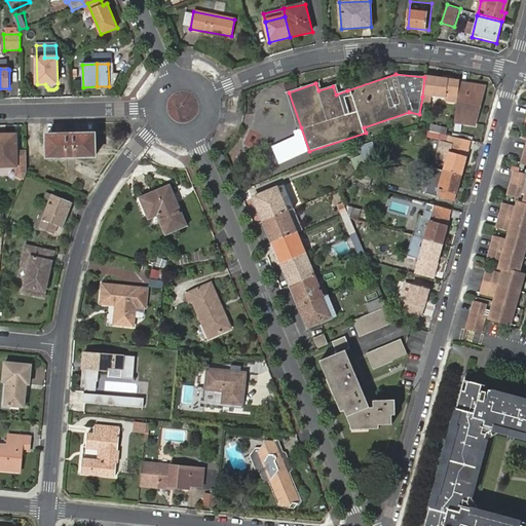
[(459,82),(424,77),(422,97),(445,100),(445,103),(456,105),(459,82)]
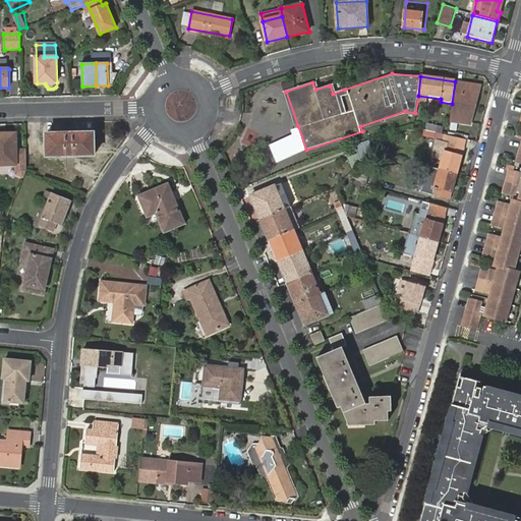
[(293,79),(283,82),(284,90),(295,87),(293,79)]
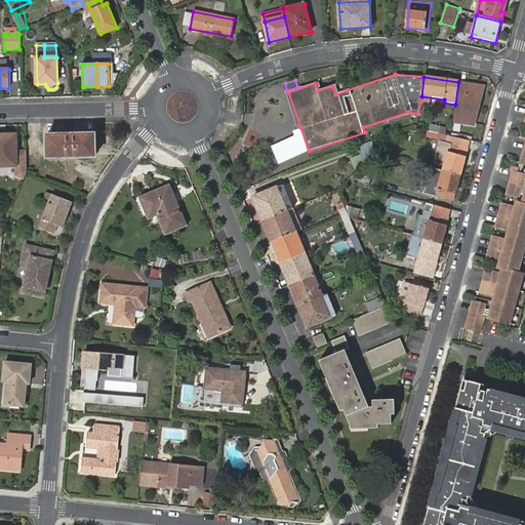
[(458,82),(455,105),(455,108),(453,118),(474,124),(483,91),(479,84),(458,81),(458,82)]
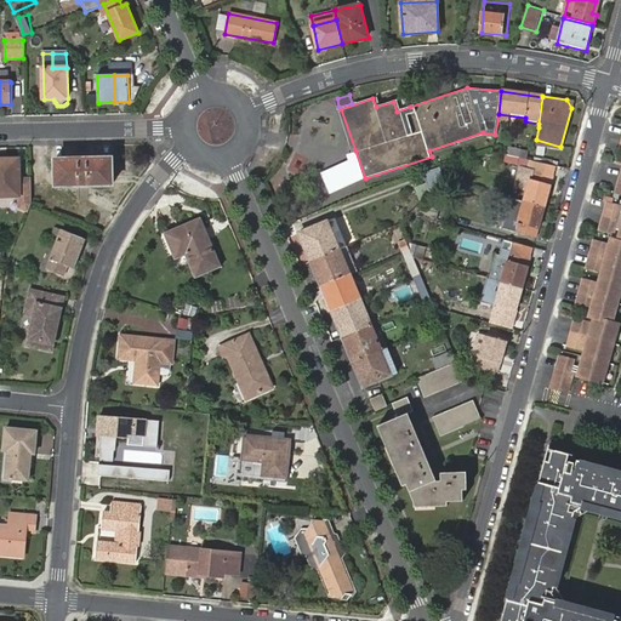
[(393,102),(397,112),(410,107),(406,97),(393,102)]
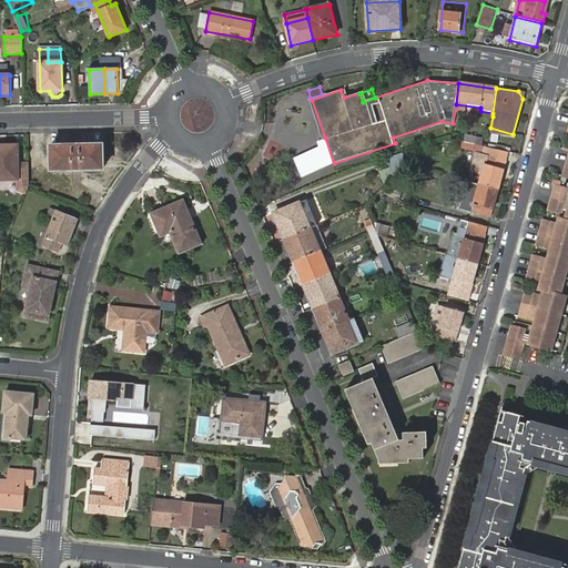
[(323,139),(325,138),(312,100),(310,100),(323,139)]
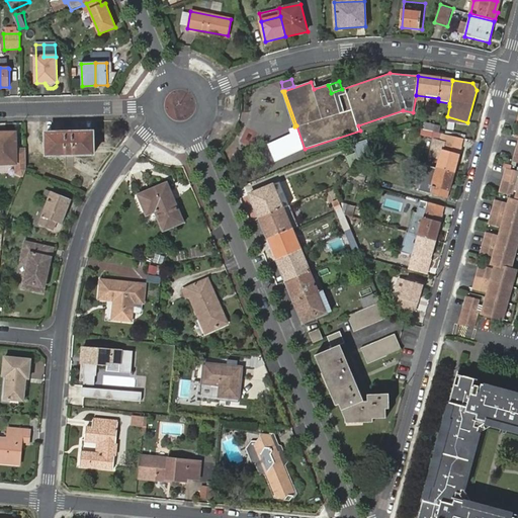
[(4,137),(0,137),(0,164),(4,165),(4,171),(16,171),(15,133),(4,133),(4,137)]
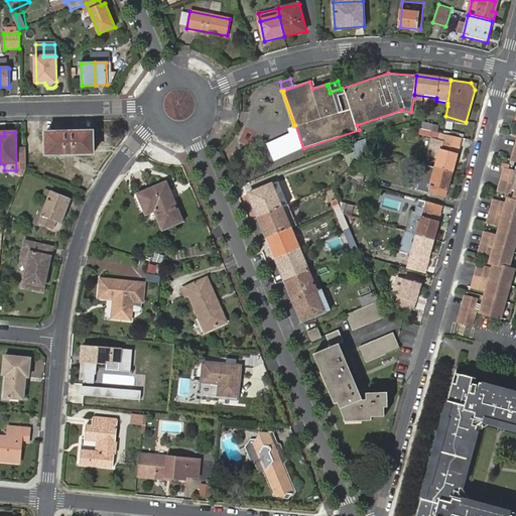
[(45,133),(45,155),(93,154),(92,132),(45,133)]
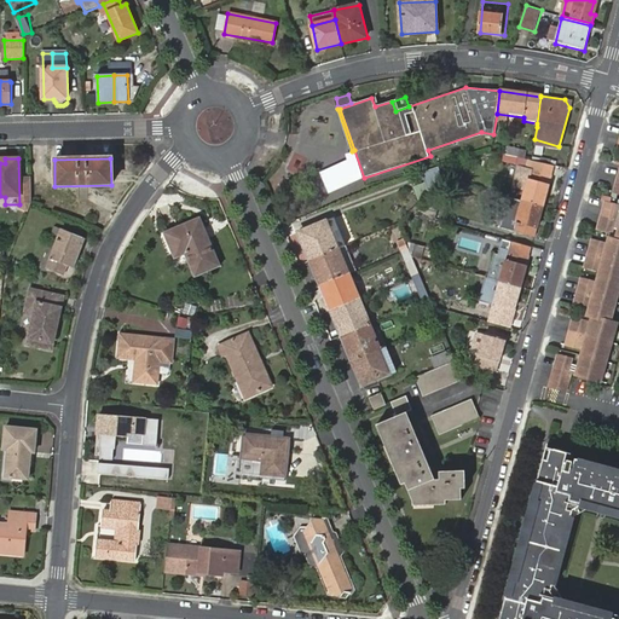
[(440,167),(423,171),(427,185),(444,181),(440,167)]
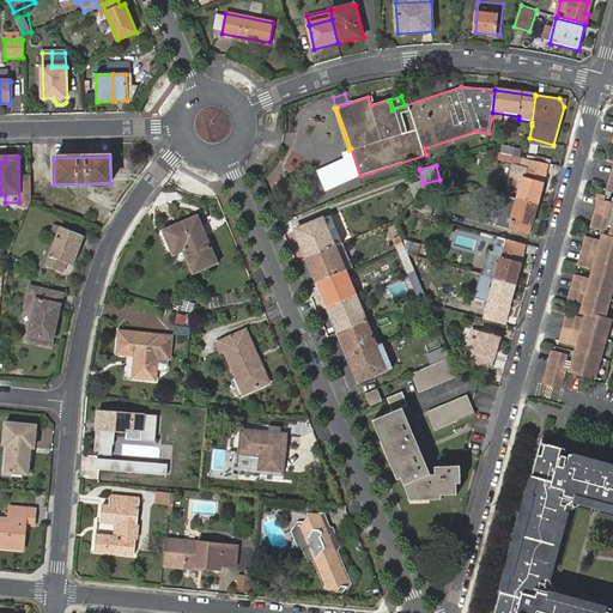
[(517,200),(538,206),(547,175),(527,169),(517,200)]
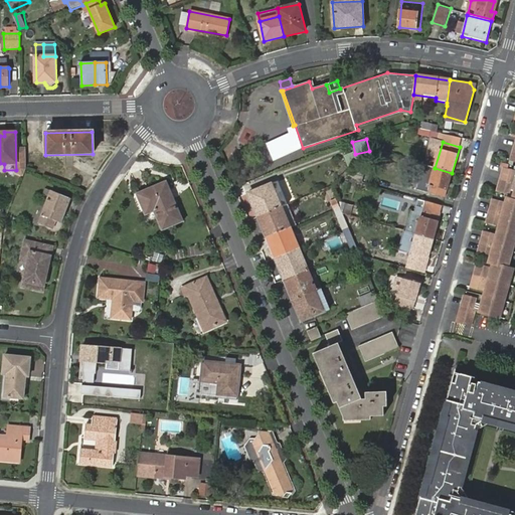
[(509,195),(510,190),(498,187),(502,172),(514,175),(514,173),(514,170),(502,167),(495,191),(509,195)]
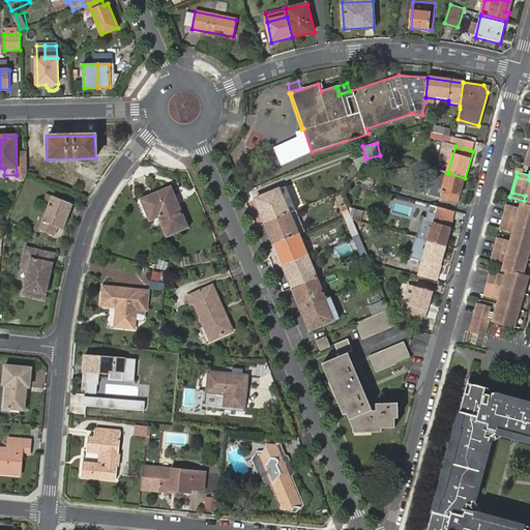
[(458,204),(465,178),(447,173),(440,199),(458,204)]
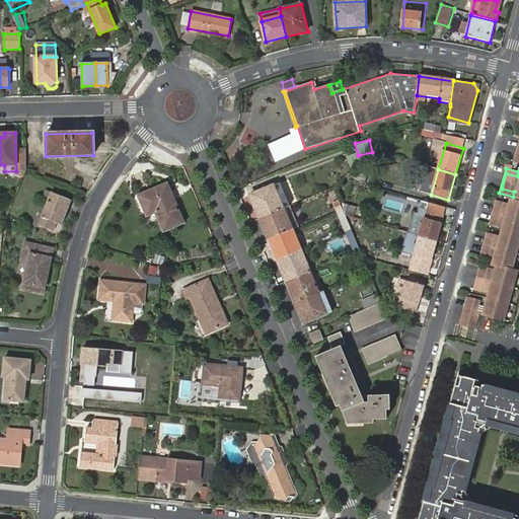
[(367,175),(351,170),(342,179),(364,186),(367,175)]
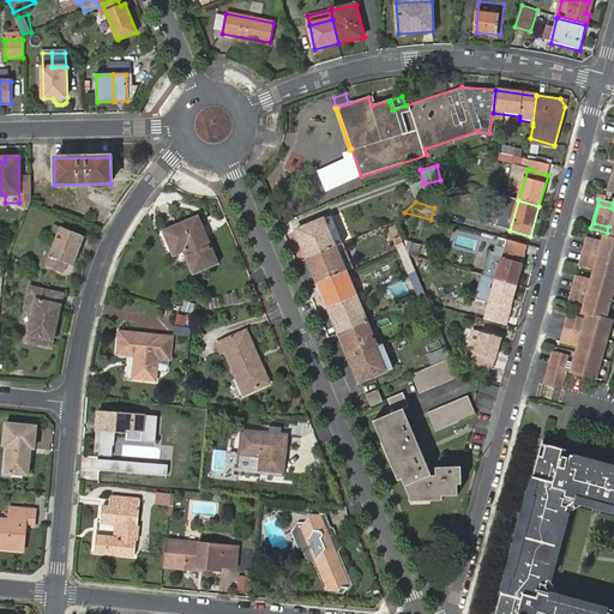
[(613,228),(613,226),(613,209),(599,205),(594,223),(613,228)]
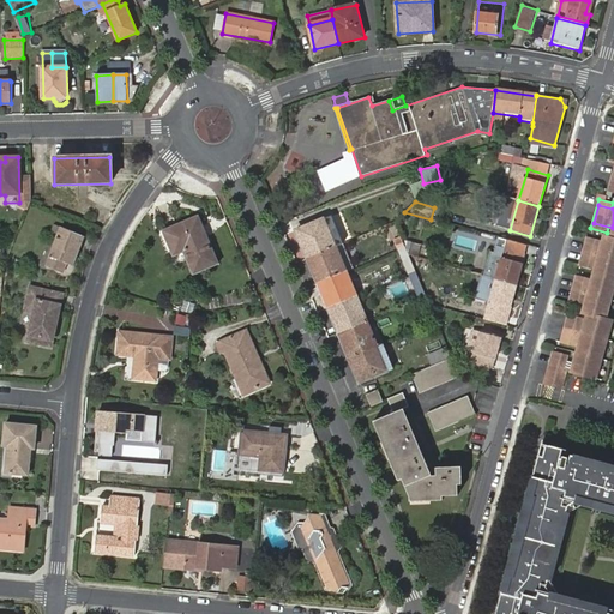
[(197,216),(162,232),(173,257),(184,252),(192,275),(217,264),(197,216)]
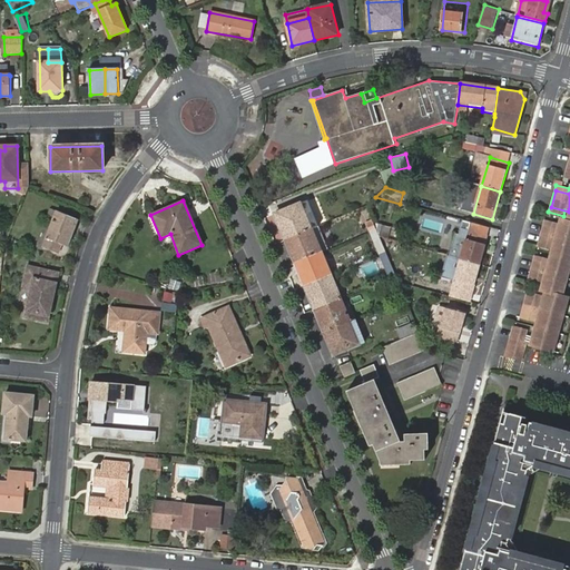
[(314,229),(318,227),(306,202),(303,203),(314,229)]
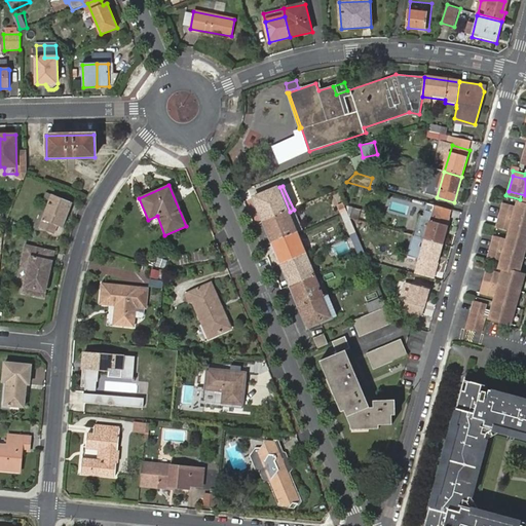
[(254,198),(264,222),(287,213),(290,212),(279,187),(254,198)]
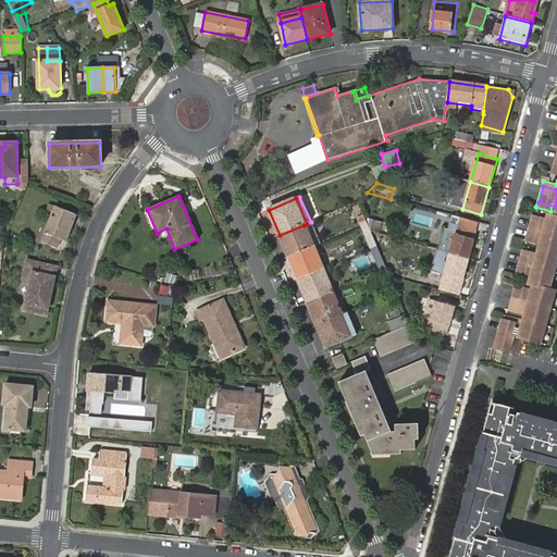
[(66,230),(70,222),(73,213),(54,207),(41,243),(57,248),(60,239),(66,242),(70,231),(66,230)]
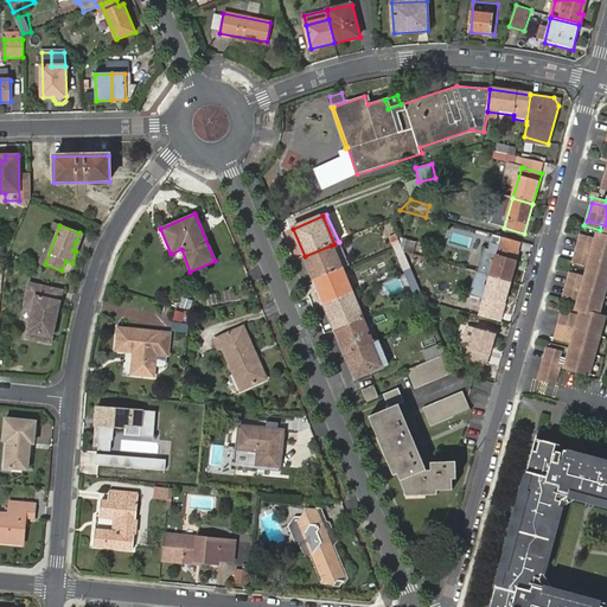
[(589,263),(589,262),(575,257),(580,240),(594,244),(595,238),(580,234),(572,262),(588,267),(589,263)]
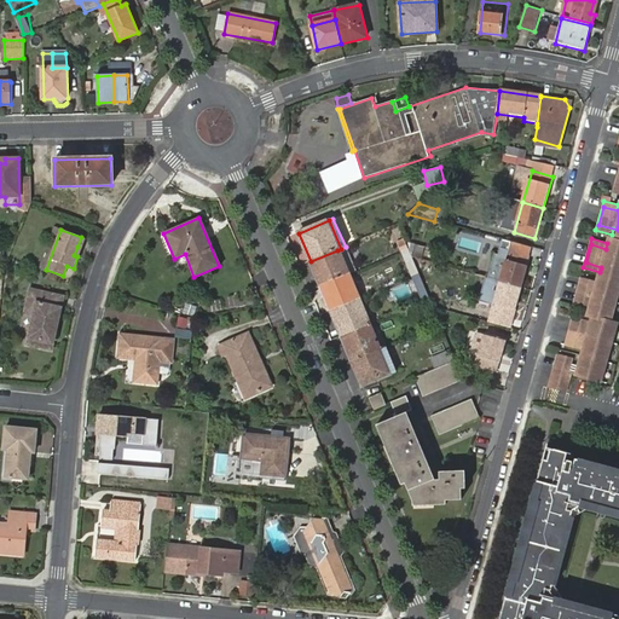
[(609,322),(618,285),(618,241),(615,241),(608,239),(607,243),(601,267),(601,268),(600,272),(597,282),(595,287),(590,306),(588,316),(593,317),(609,322)]
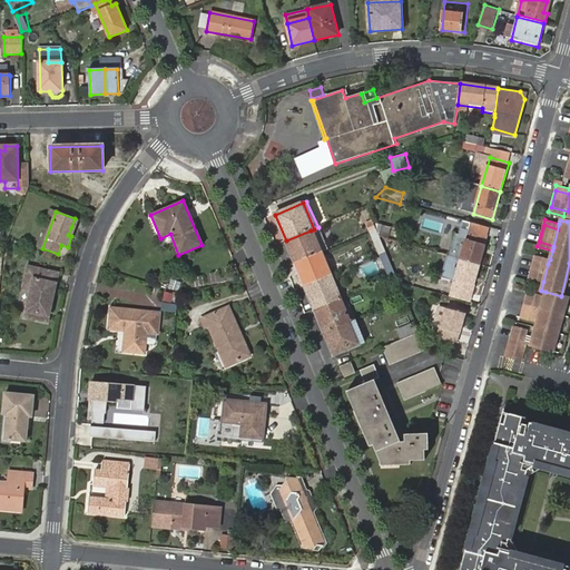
[(553,246),(558,229),(544,225),(540,242),(553,246)]
